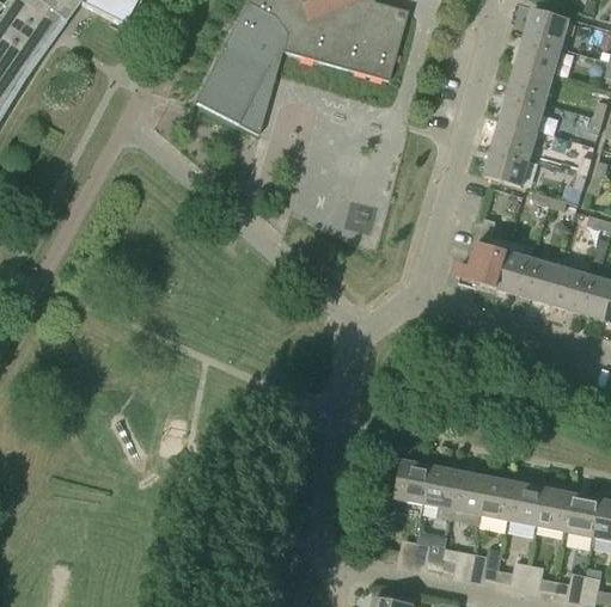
[(0,103),(7,93),(5,91),(16,74),(26,57),(29,60),(48,34),(50,30),(59,19),(63,23),(80,2),(98,12),(111,19),(121,23),(132,0),(38,0),(13,0),(12,2),(10,6),(0,18),(0,103)]
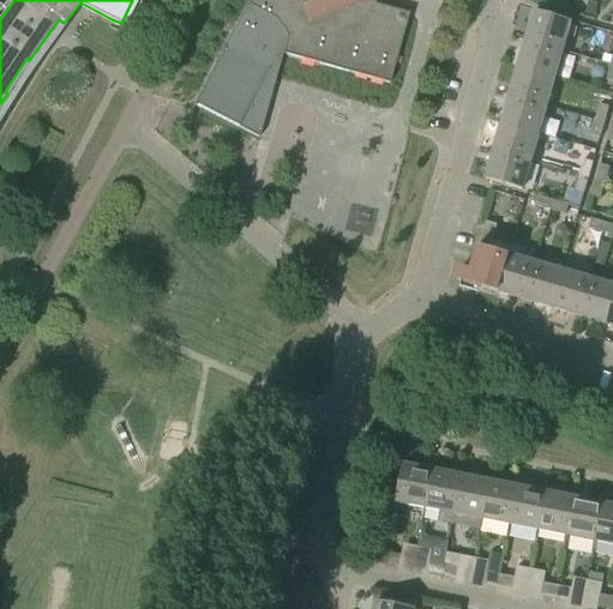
[(247,0),(194,101),(259,134),(276,76),(283,50),(389,80),(409,10),(376,1),(376,0),(247,0)]
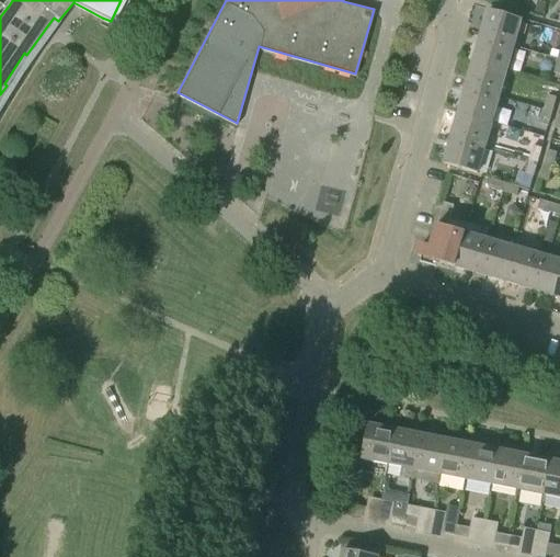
[(546,0),(538,0),(536,9),(543,11),(546,0)]
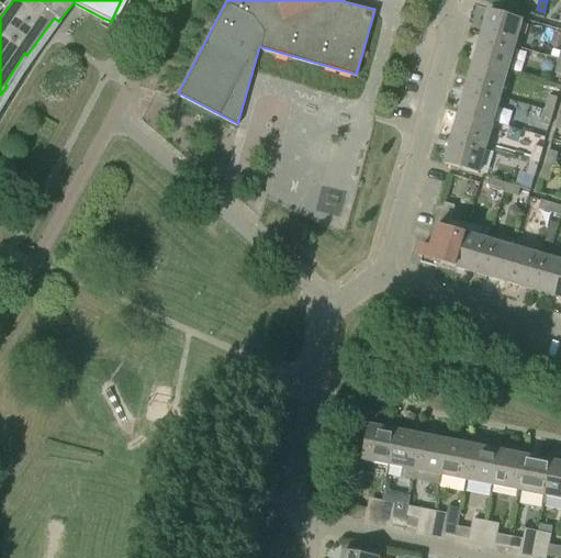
[(490,7),(482,33),(517,43),(524,17),(490,7)]
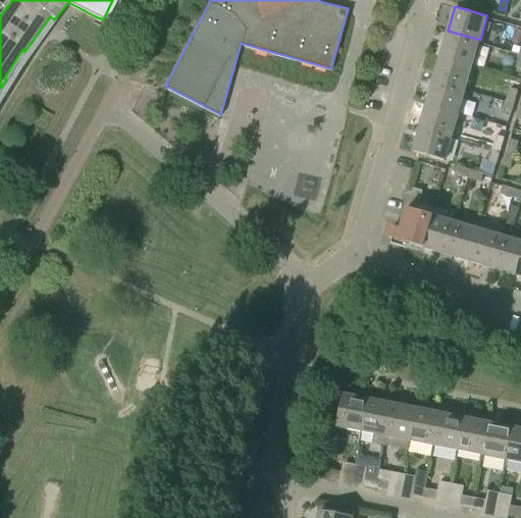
[(520,51),(520,23),(516,22),(511,44),(520,47),(520,51)]
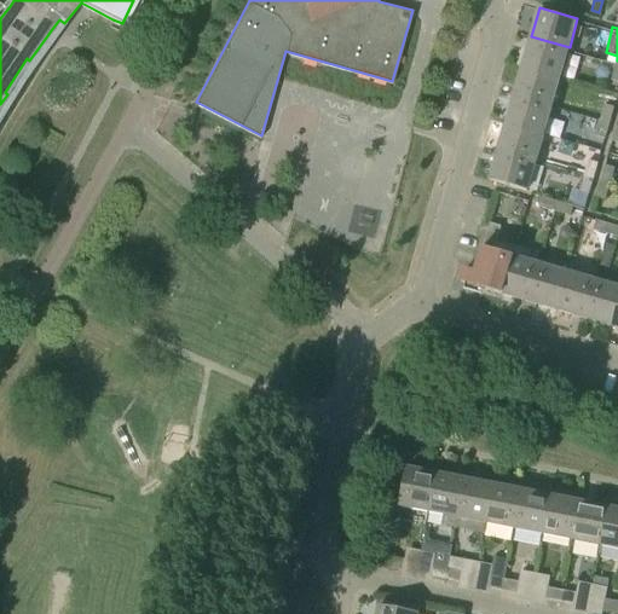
[(531,36),(524,63),(561,74),(570,47),(531,36)]
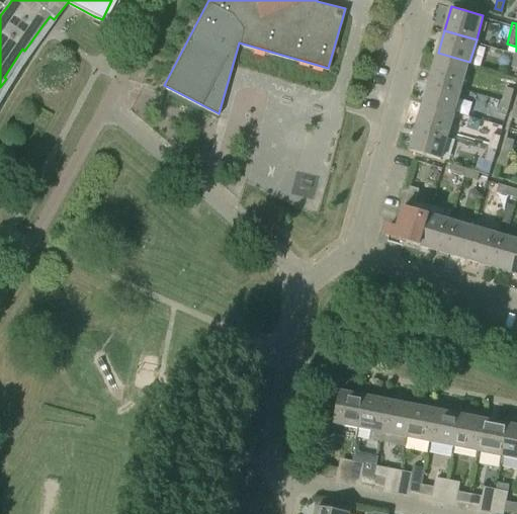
[(469,62),(438,53),(431,76),(462,85),(469,62)]
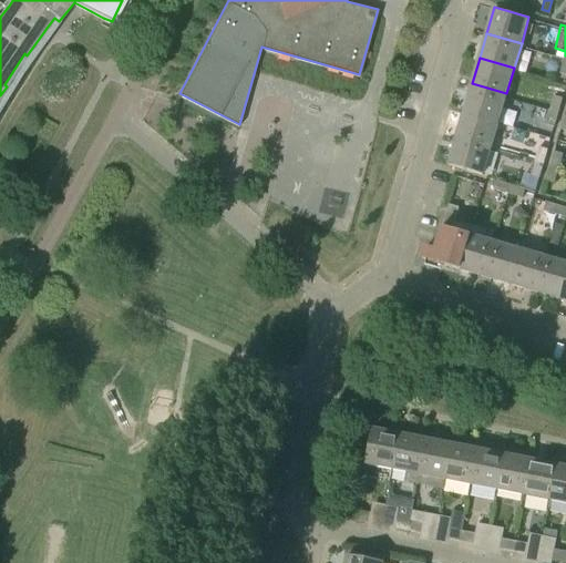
[(472,83),(464,110),(500,120),(506,93),(472,83)]
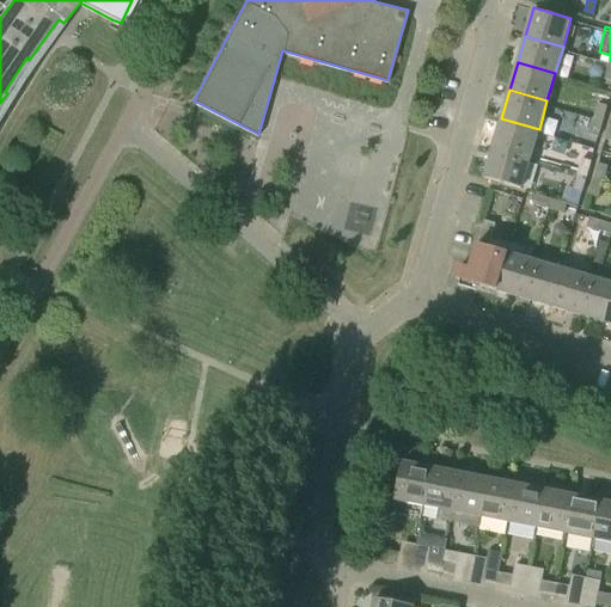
[(598,100),(594,116),(604,118),(609,103),(598,100)]
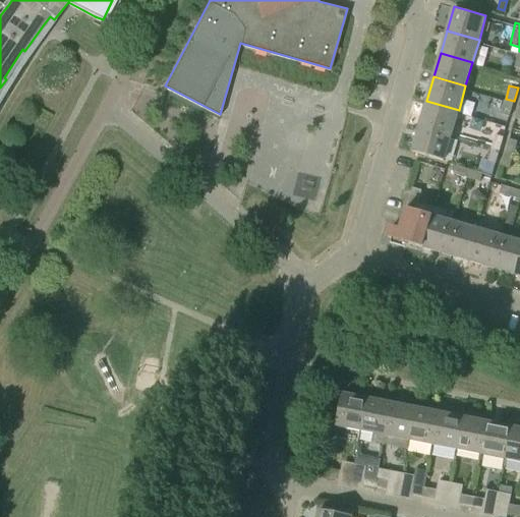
[(514,101),(506,99),(502,112),(511,114),(514,101)]
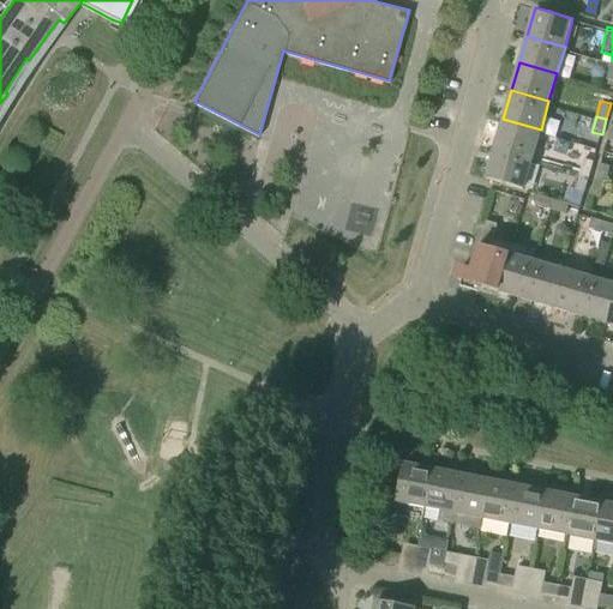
[(503,119),(496,146),(533,157),(541,130),(503,119)]
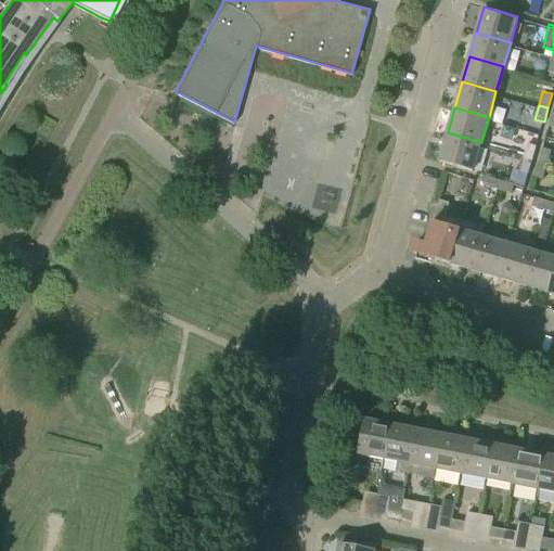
[(481,142),(448,132),(440,158),(474,168),(481,142)]
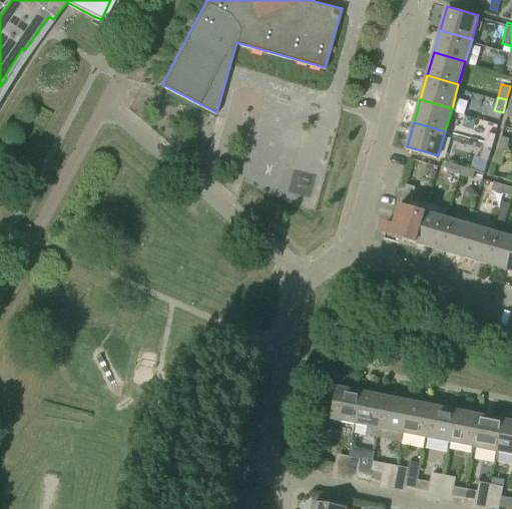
[(488,130),(484,143),(493,145),(496,132),(488,130)]
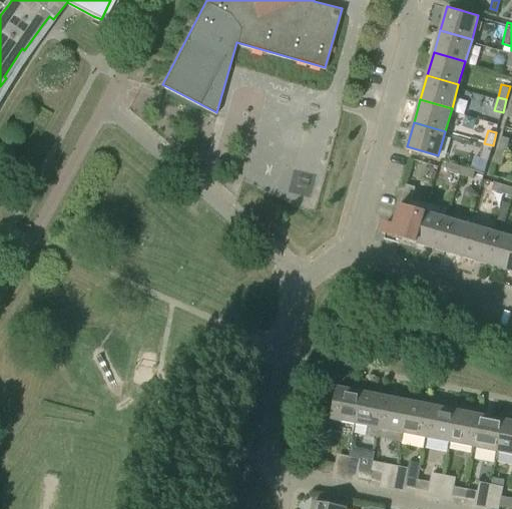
[(498,147),(506,149),(510,136),(502,134),(498,147)]
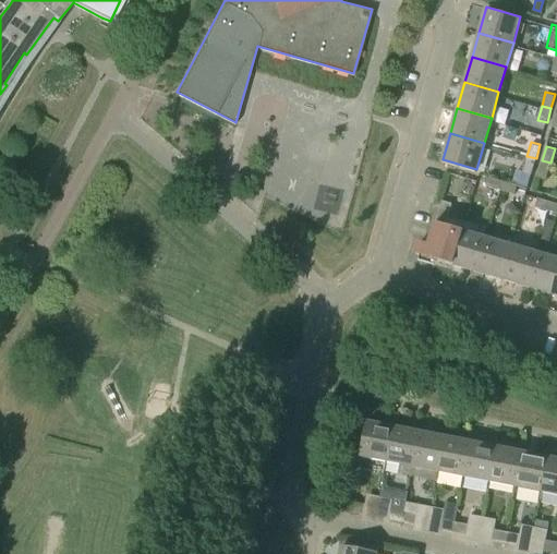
[(536,158),(527,156),(523,170),(532,172),(536,158)]
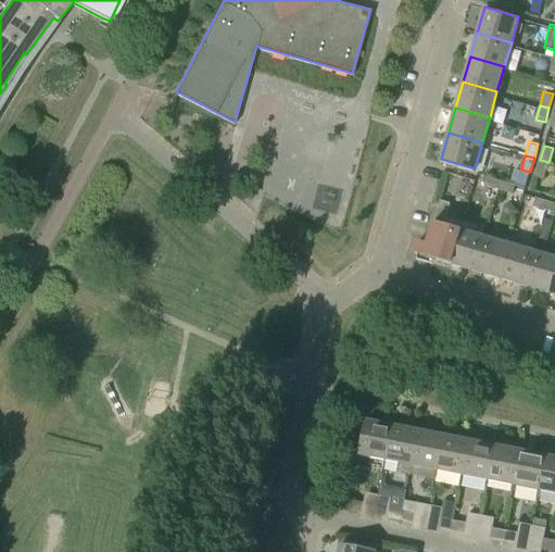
[(549,162),(540,160),(537,173),(545,176),(549,162)]
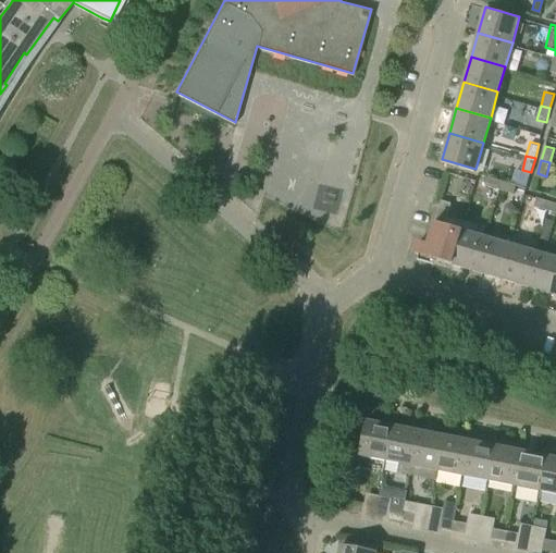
[(501,187),(503,179),(489,174),(486,183),(501,187)]
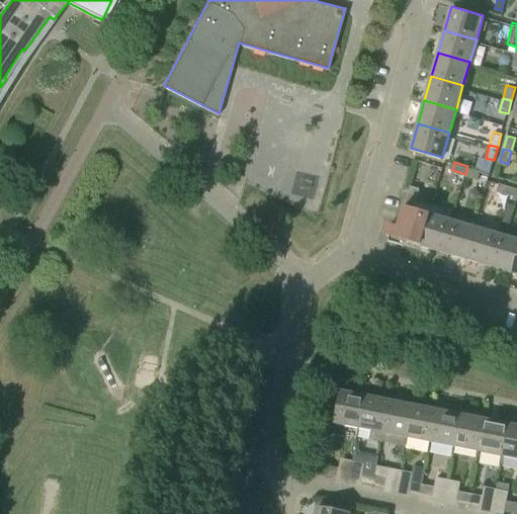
[(467,166),(465,174),(479,177),(481,169),(467,166)]
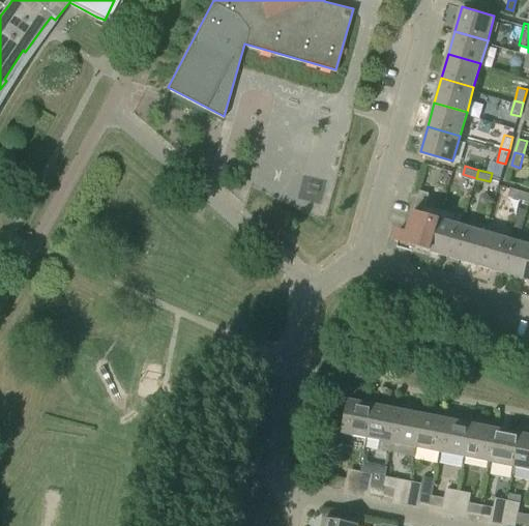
[(522,198),(525,190),(511,185),(508,195),(522,198)]
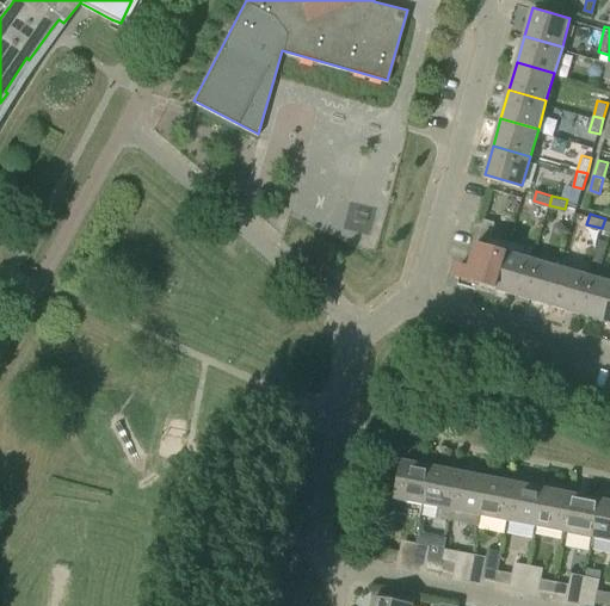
[(485,217),(478,241),(488,245),(495,220),(485,217)]
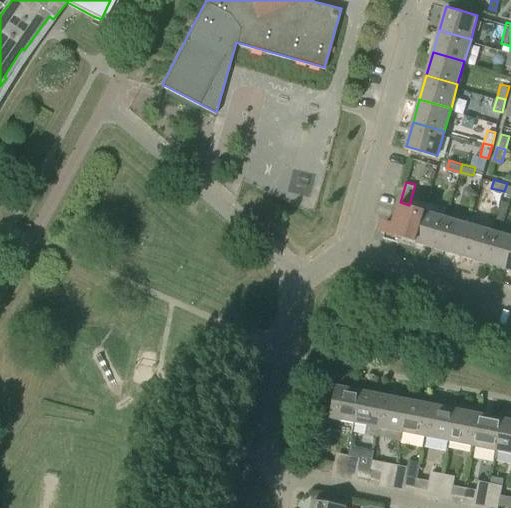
[(424,209),(409,205),(400,202),(394,222),(384,219),(381,230),(415,240),(424,209)]
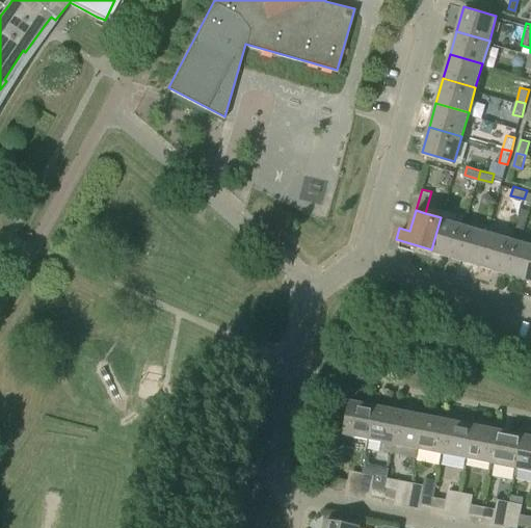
[(465,225),(441,217),(431,249),(455,257),(465,225)]
